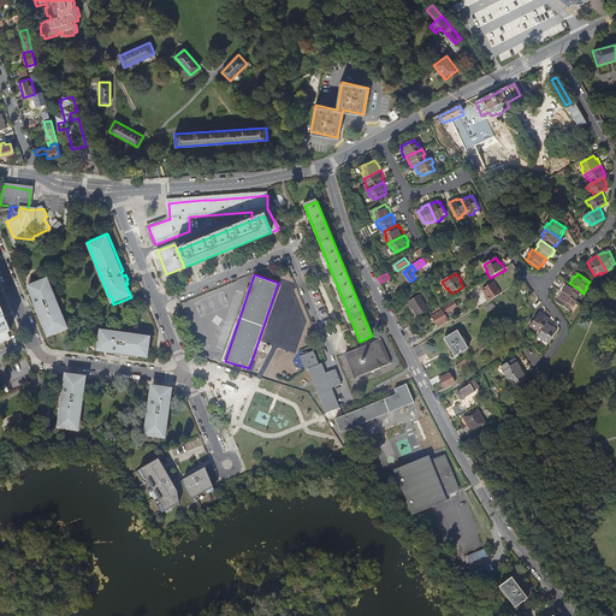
[(67,329),(51,288),(48,289),(46,283),(47,283),(46,280),(29,286),(33,295),(30,296),(31,300),(31,301),(33,306),(35,304),(37,308),(36,309),(47,338),(66,331),(65,330),(67,329)]
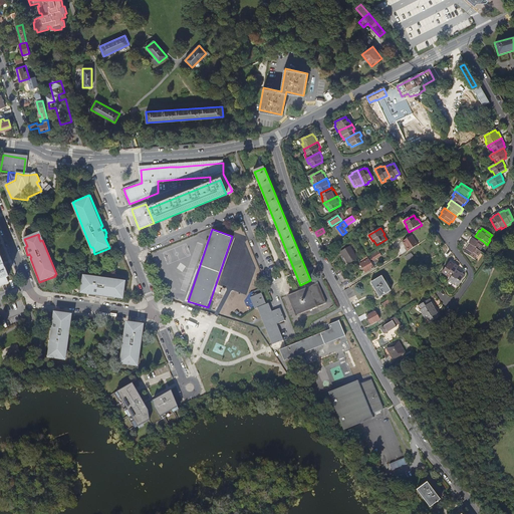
[(481,247),(484,242),(475,236),(474,235),(472,238),(471,237),(467,242),(469,244),(479,251),(482,247),(481,247)]
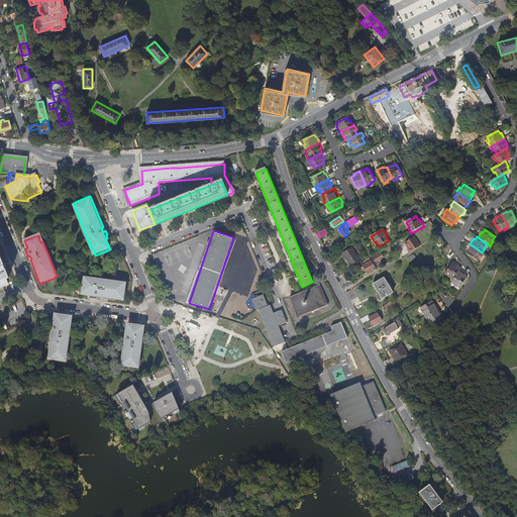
[(420,247),(414,237),(405,243),(409,249),(408,250),(410,253),(420,247)]
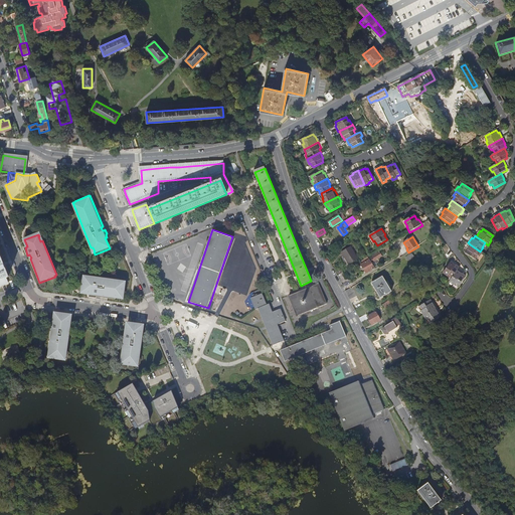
[(479,258),(482,253),(480,251),(470,244),(466,249),(467,250),(465,253),(475,261),(478,256),(479,258)]
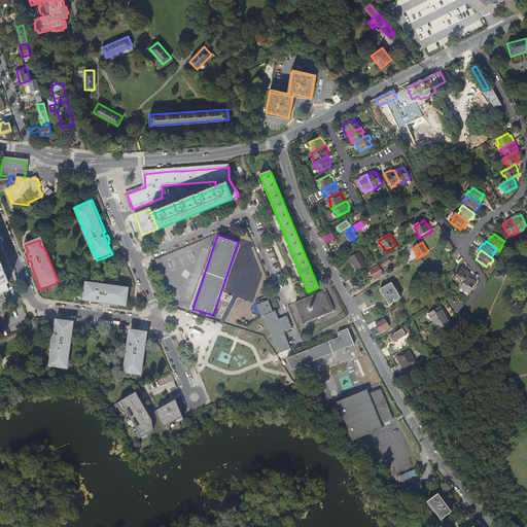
[(365,267),(357,253),(348,259),(356,272),(365,267)]
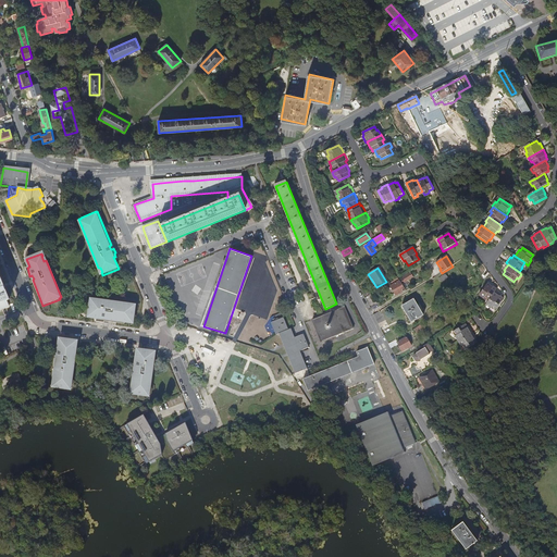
[(0,302),(10,299),(0,274),(0,302)]
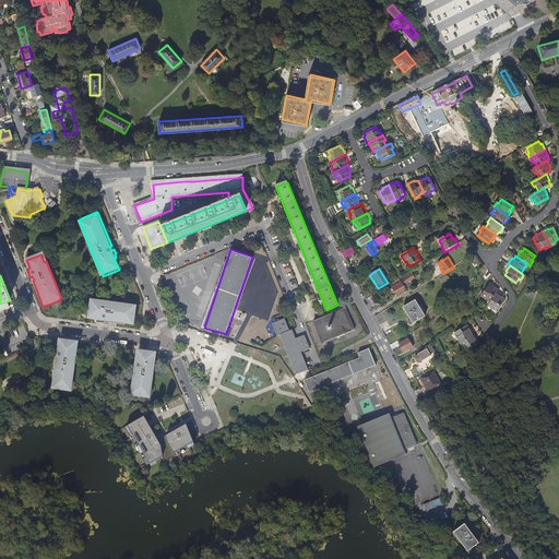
[(447,275),(440,281),(442,284),(450,280),(447,275)]
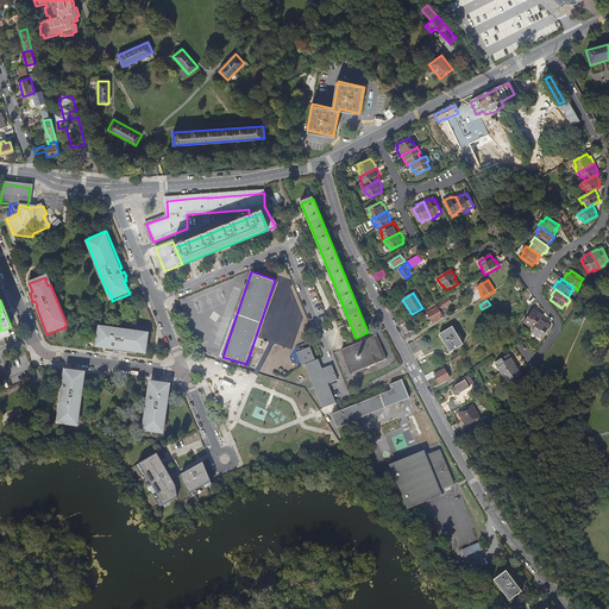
[(444,318),(440,311),(445,308),(443,305),(428,314),(434,324),(444,318)]
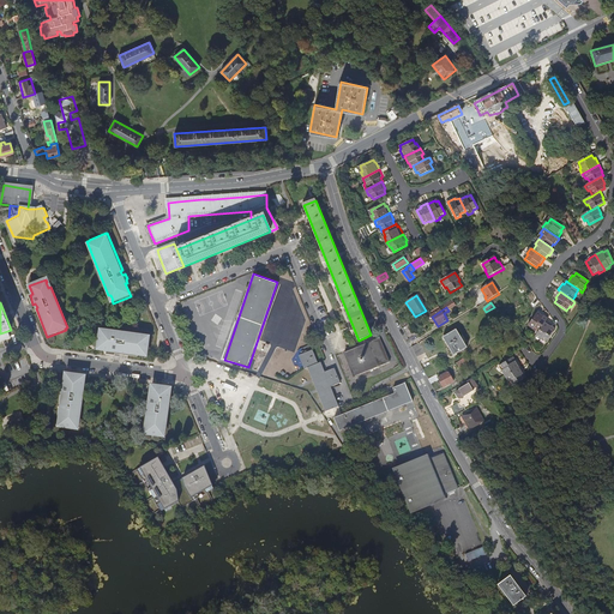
[(539,331),(547,319),(541,314),(541,313),(537,311),(528,326),(533,329),(534,327),(539,331)]
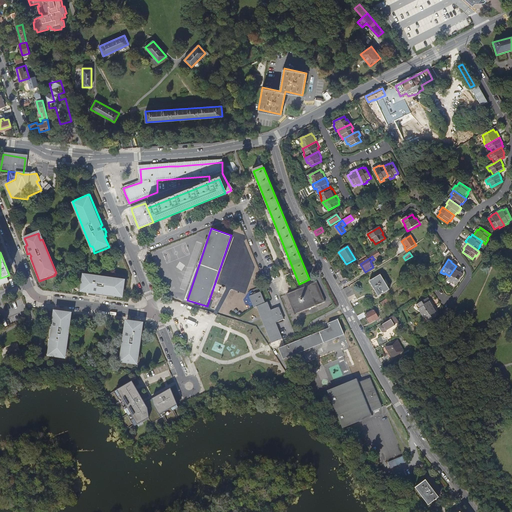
[(342,270),(340,266),(333,270),(336,274),(342,270)]
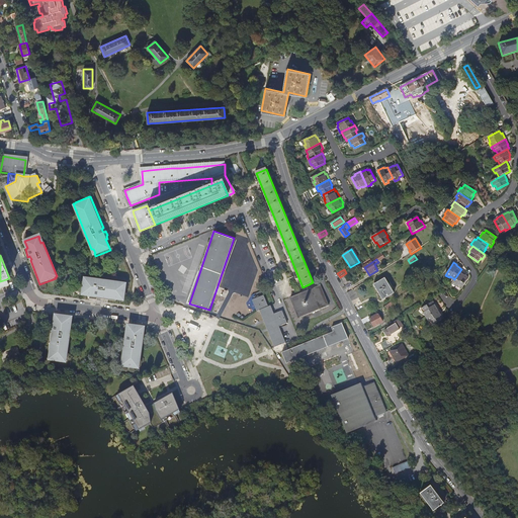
[(460,288),(467,278),(462,274),(463,273),(460,271),(454,279),(453,280),(451,284),(455,286),(456,285),(460,288)]
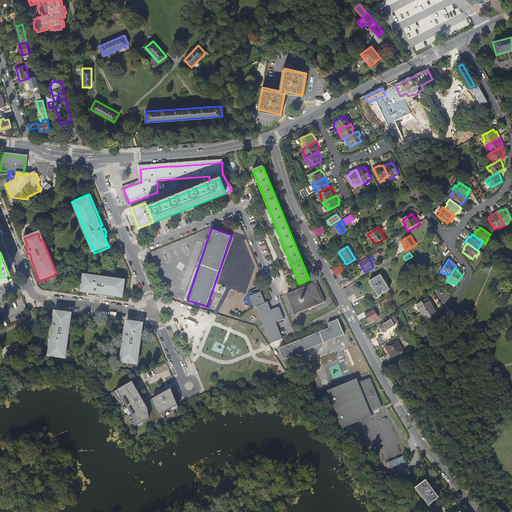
[(346,278),(342,270),(336,274),(340,282),(346,278)]
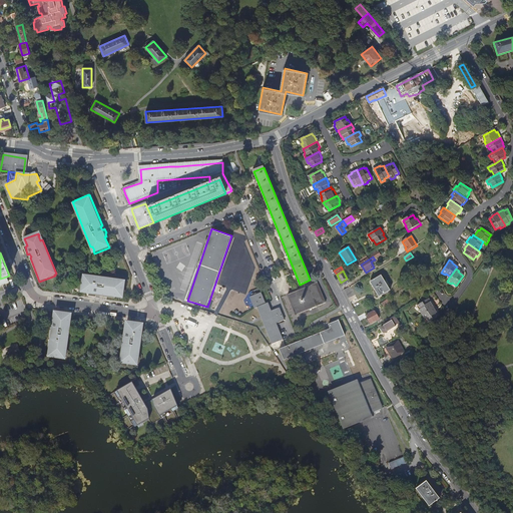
[(88,278),(82,277),(80,292),(88,293),(87,296),(91,296),(91,297),(95,298),(95,295),(99,296),(99,297),(115,299),(115,297),(120,297),(120,298),(122,298),(125,283),(124,283),(124,282),(88,277),(88,278)]
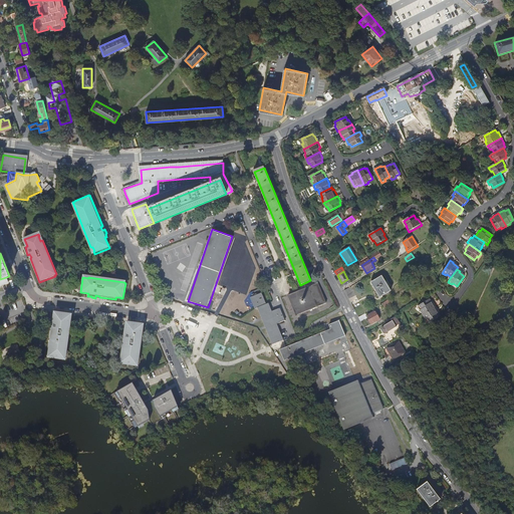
[(391,291),(381,277),(370,283),(379,298),(391,291)]
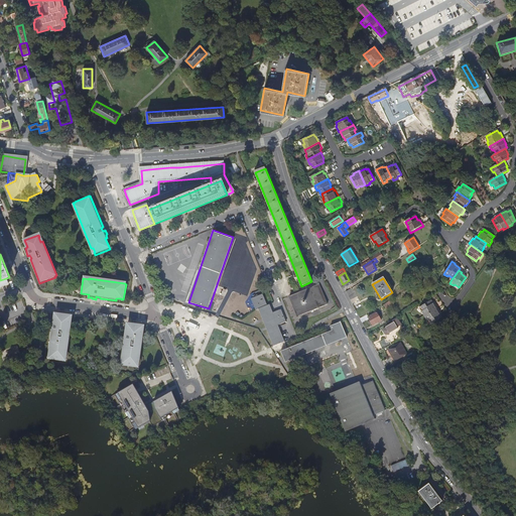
[(329,305),(319,284),(289,296),(298,317),(329,305)]
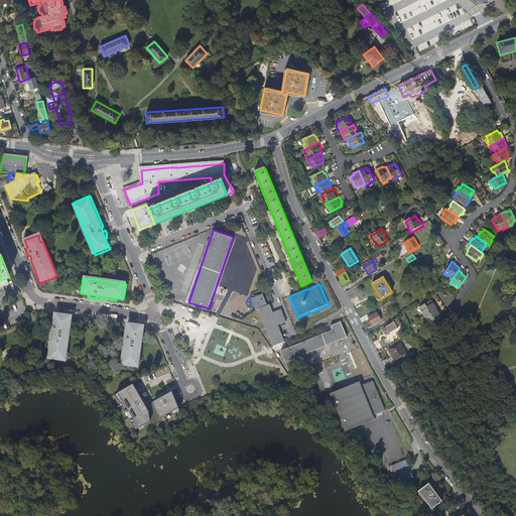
[(359,300),(353,288),(346,291),(353,303),(359,300)]
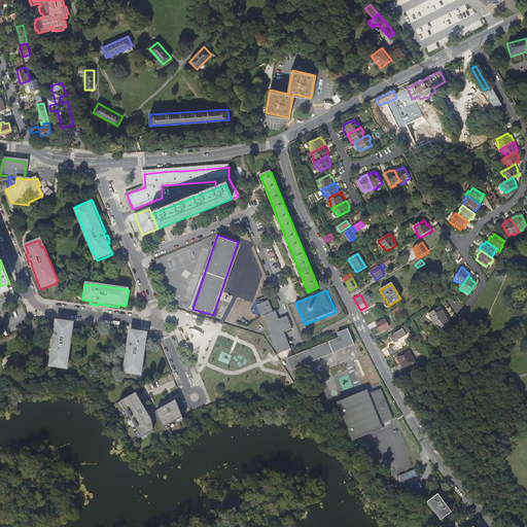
[(292,328),(286,315),(278,319),(275,311),(272,312),(267,301),(255,306),(260,317),(264,316),(280,353),(290,349),(283,332),(292,328)]
